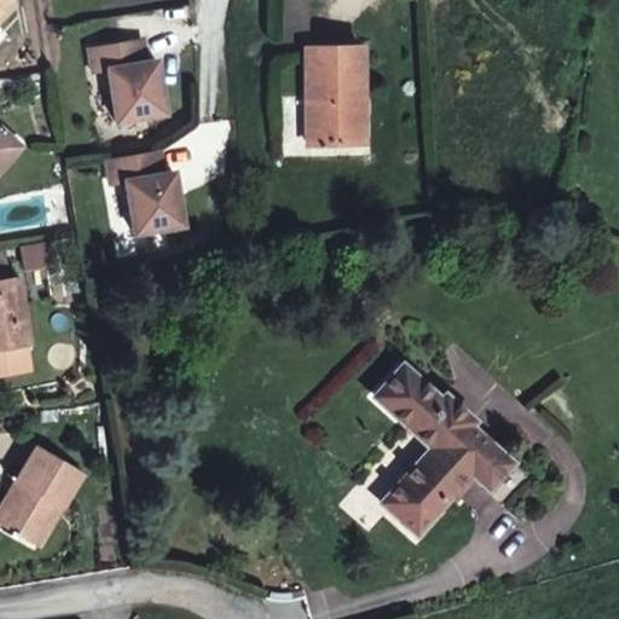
[(113,120),(162,113),(155,59),(144,62),(140,39),(86,45),(90,69),(105,67),(113,120)]
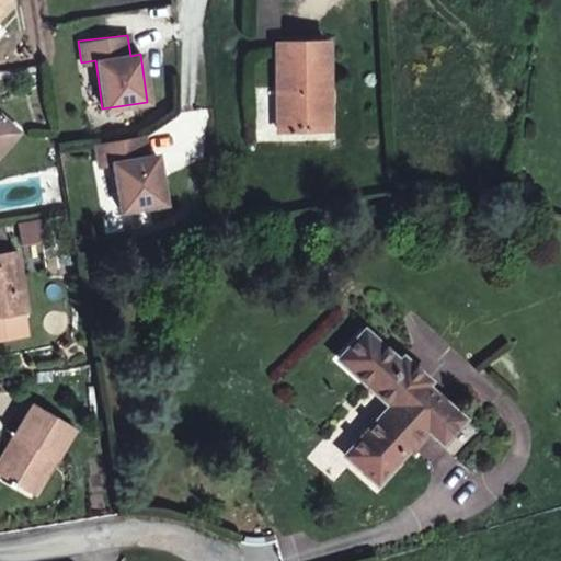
[(283,129),(336,127),(332,43),(282,43),(283,129)]
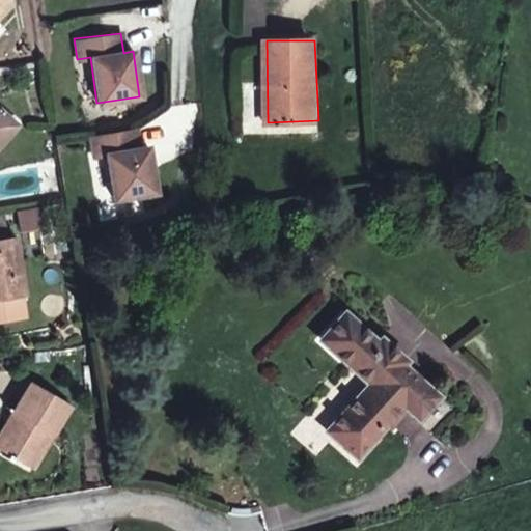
[(0,143),(15,128),(0,114),(0,143)]
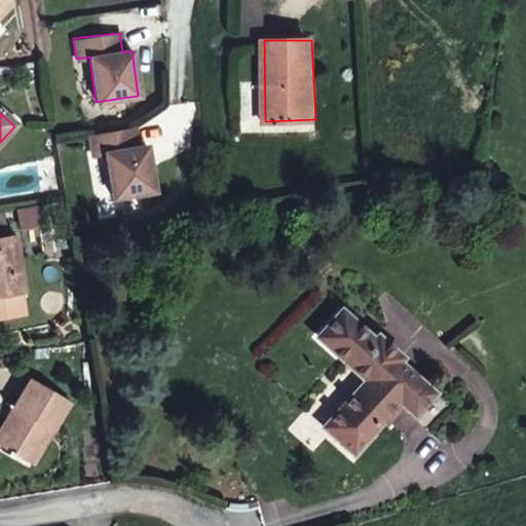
[(110,200),(152,193),(146,149),(137,150),(134,130),(87,137),(90,157),(104,155),(110,200)]
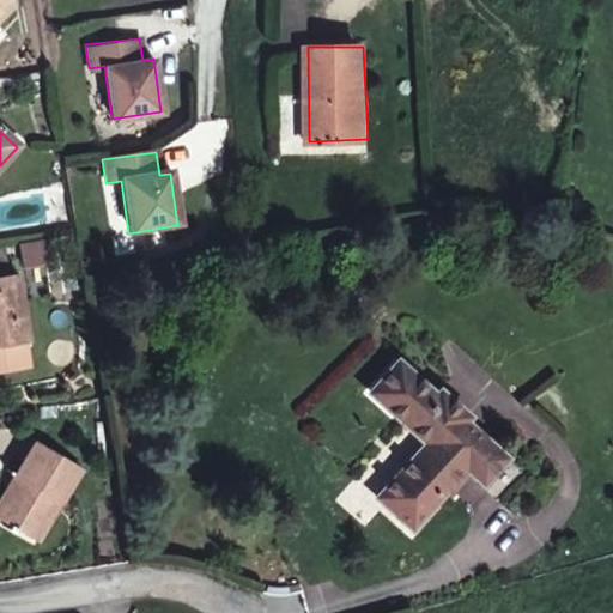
[(42,240),(16,244),(22,272),(47,267),(42,240)]
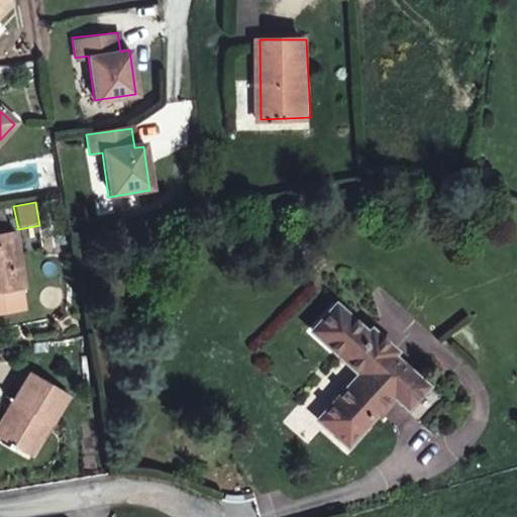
[(0,316),(26,312),(13,233),(5,234),(0,235),(0,316)]
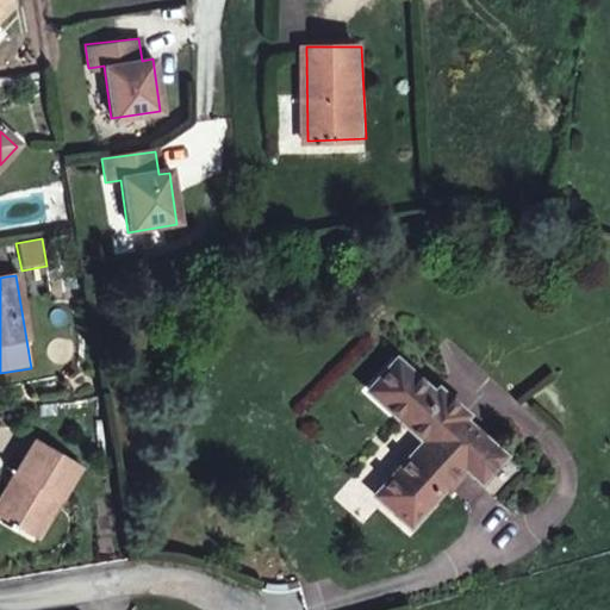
[(425,446),(380,495),(399,512),(411,524),(441,490),(460,468),(467,474),(480,485),(503,460),(464,425),(472,417),(446,394),(440,400),(398,365),(377,390),(416,423),(433,439),(425,446)]
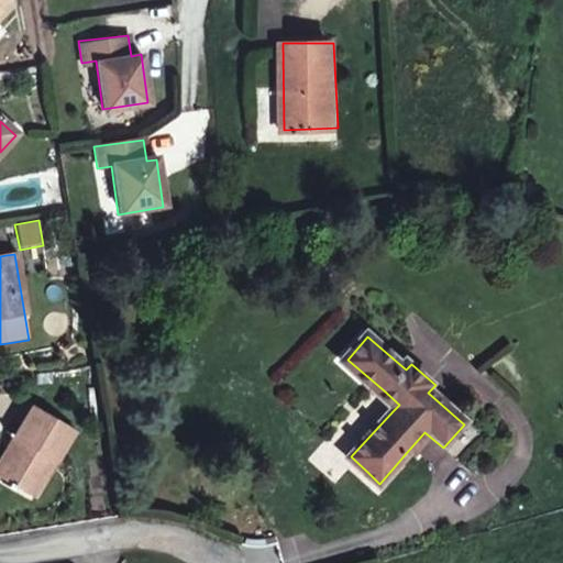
[(393,411),(399,405),(384,390),(377,398),(393,411)]
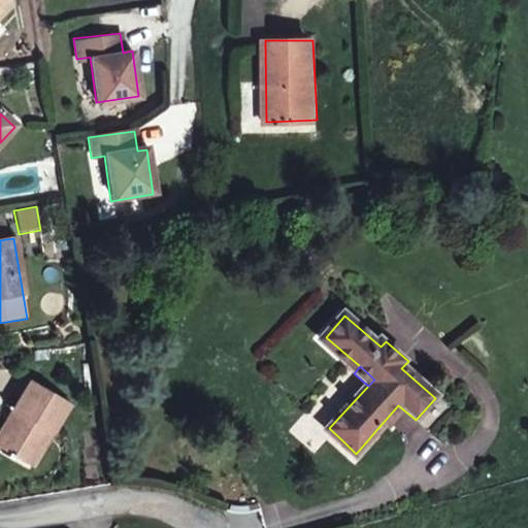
[(33,464),(69,402),(27,378),(10,407),(21,413),(1,447),(5,450),(3,453),(12,457),(13,456),(33,464)]
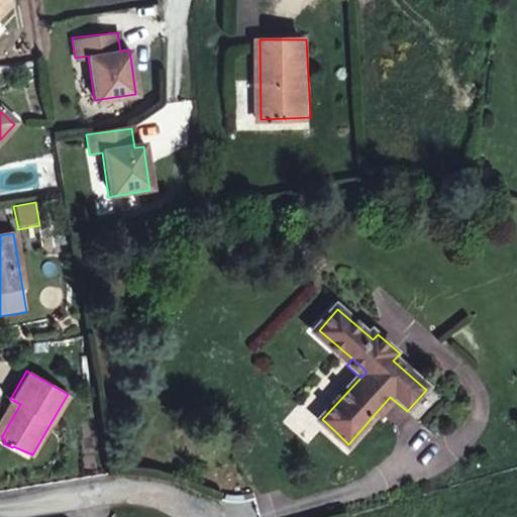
[(374,415),(381,421),(396,402),(390,397),(374,415)]
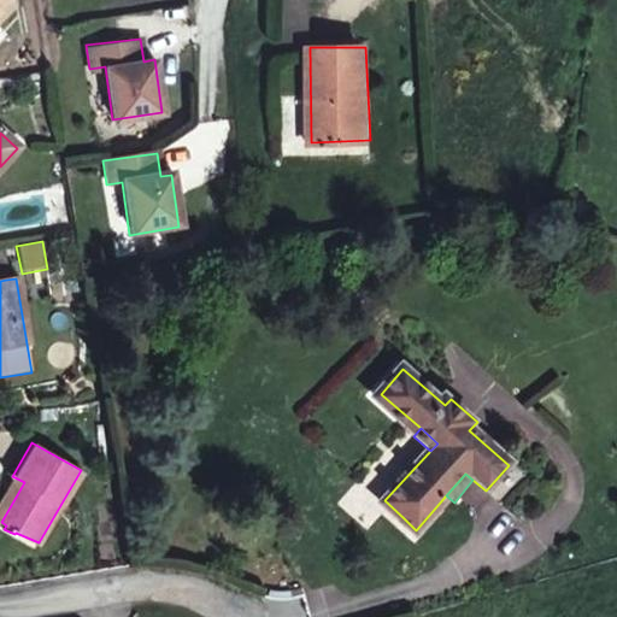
[(0,497),(0,521),(1,522),(24,482),(12,476),(0,497)]
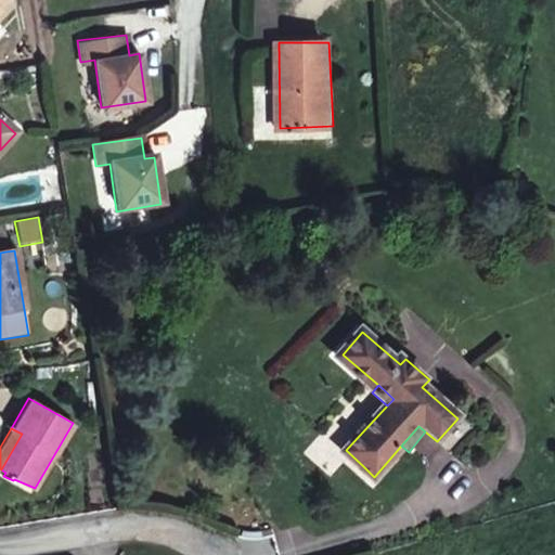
[(370,480),(374,477),(363,466),(359,470),(370,480)]
